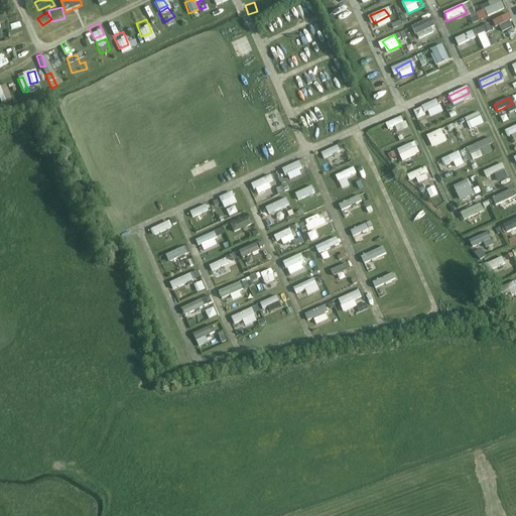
[(423,113),(437,107),(434,101),(421,108),(423,113)]
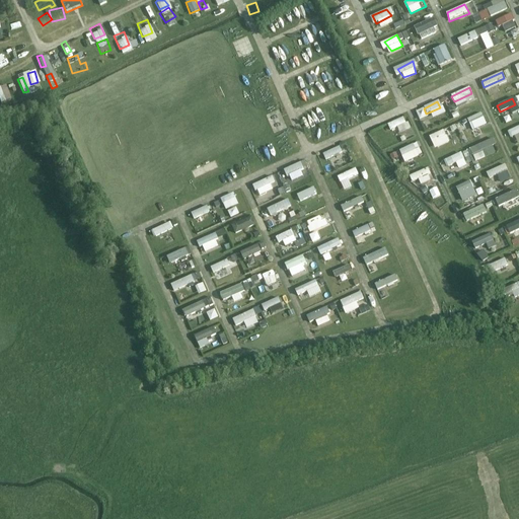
[(466,120),(468,125),(483,119),(480,114),(466,120)]
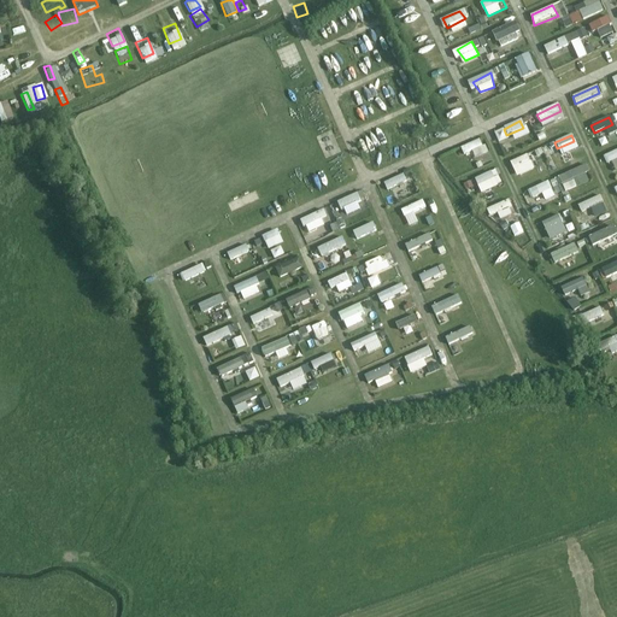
[(463,156),(481,147),(479,140),(459,148),(463,156)]
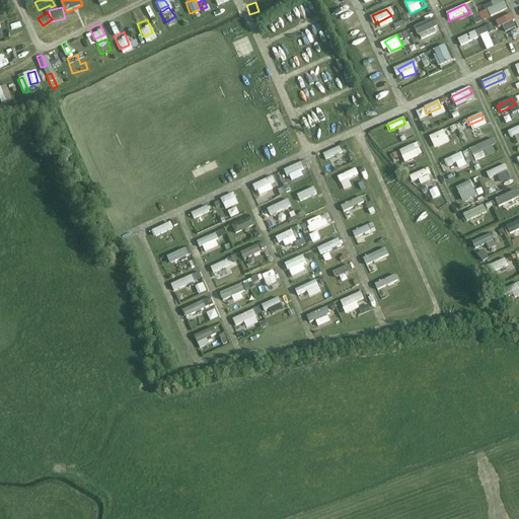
[(518,126),(506,132),(509,139),(518,134),(518,126)]
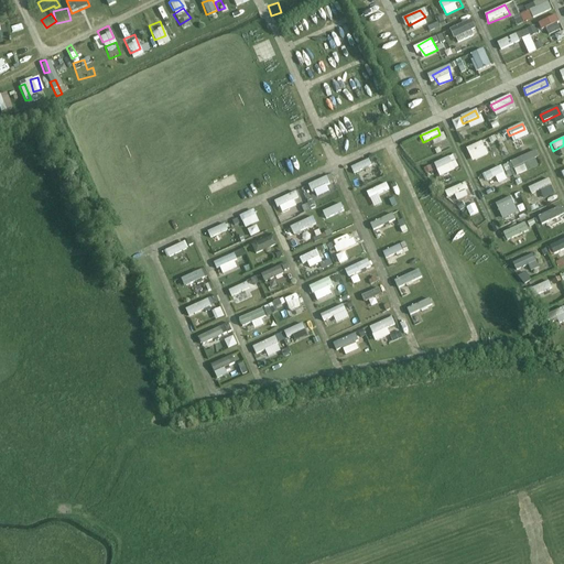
[(467,155),(483,148),(480,142),(465,149),(467,155)]
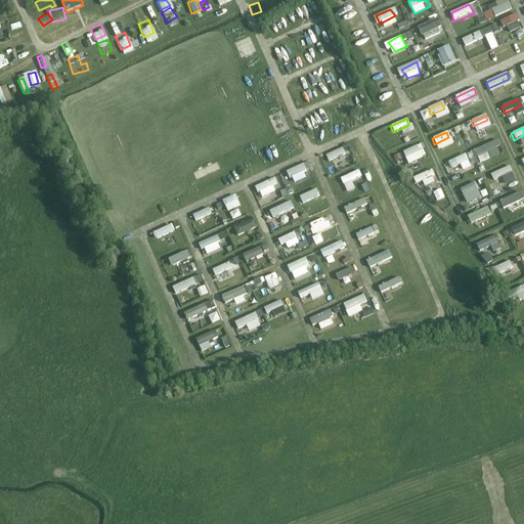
[(476,158),(499,146),(496,140),(473,151),(476,158)]
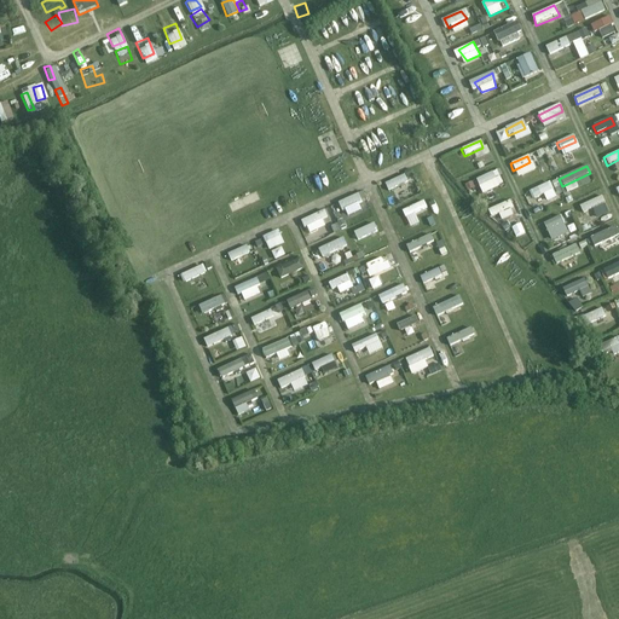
[(478,187),(493,179),(491,173),(474,180),(478,187)]
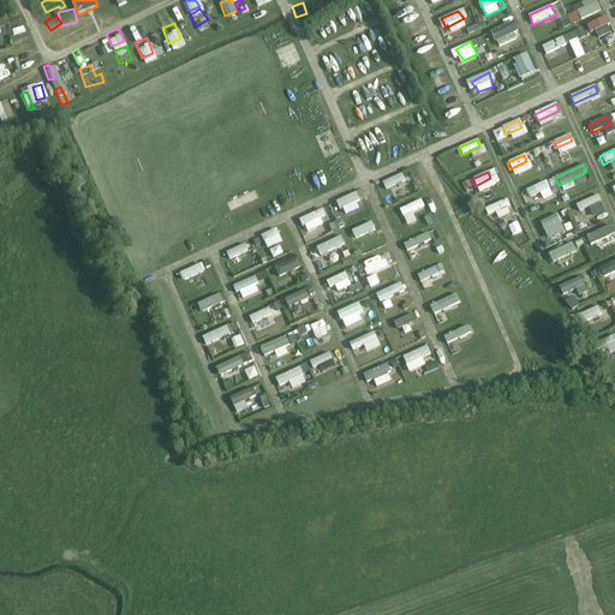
[(404,173),(382,183),(389,187),(406,180),(404,173)]
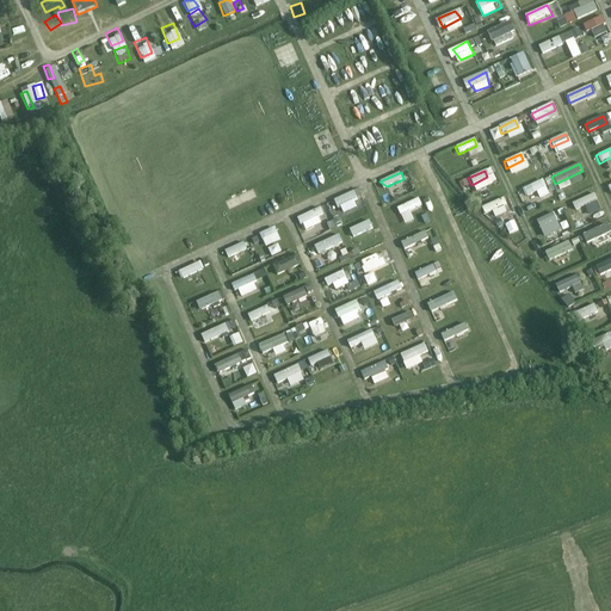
[(520,190),(524,198),(545,189),(541,180),(520,190)]
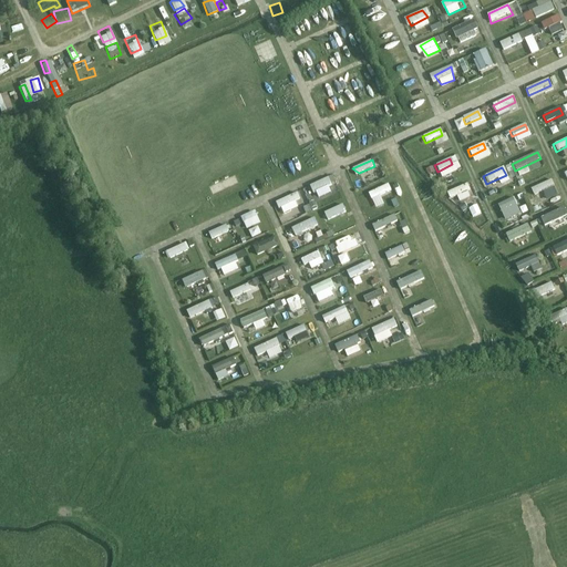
[(330,176),(312,184),(315,193),(331,185),(330,176)]
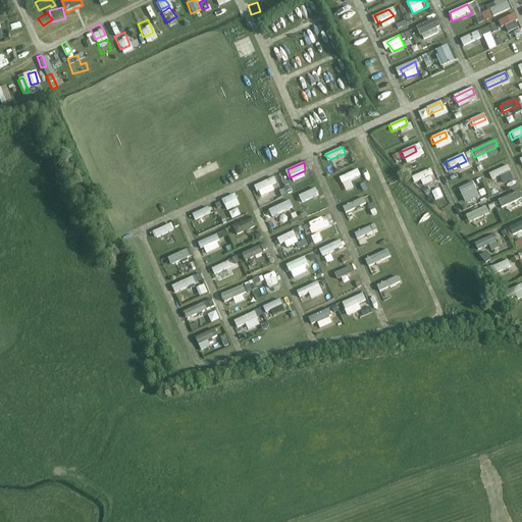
[(509,171),(507,166),(487,174),(490,180),(509,171)]
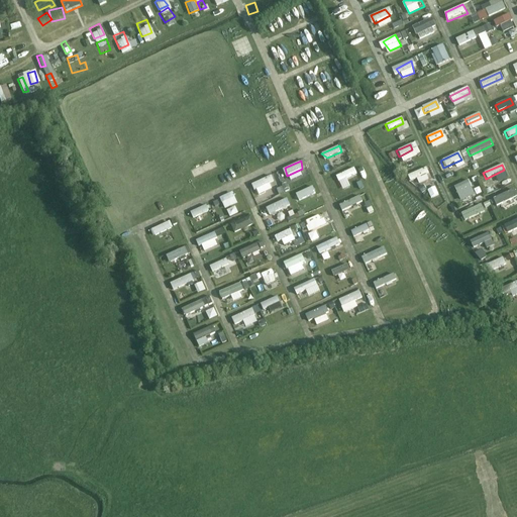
[(354,167),(335,175),(339,182),(357,175),(354,167)]
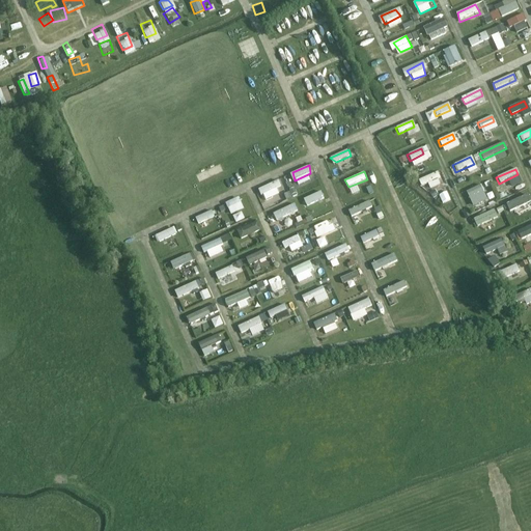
[(417,180),(420,187),(439,178),(436,172),(417,180)]
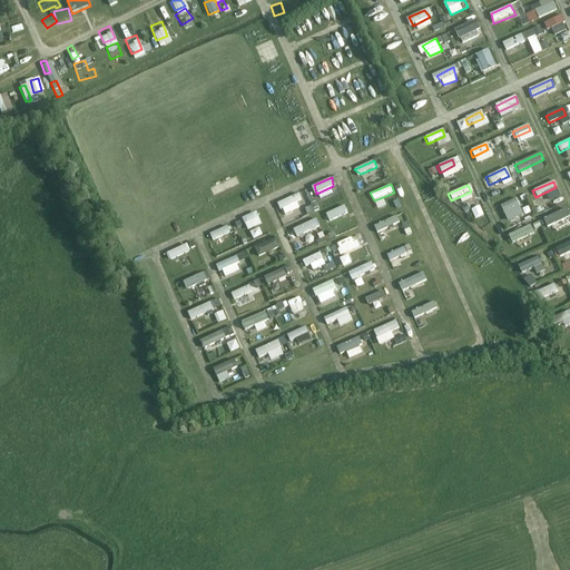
[(300,194),(283,200),(287,214),(303,202),(300,194)]
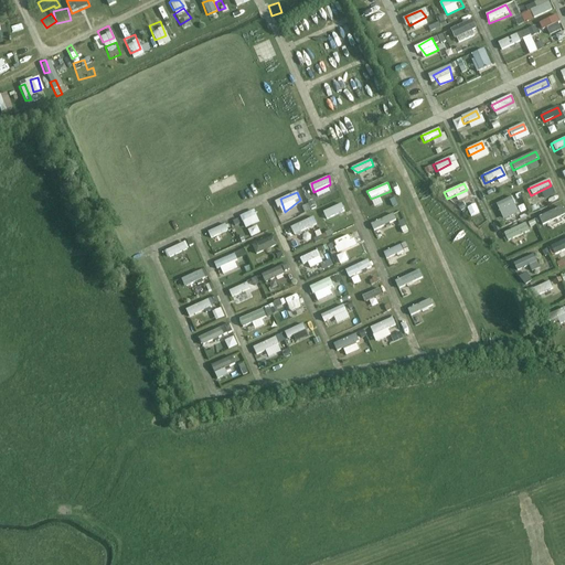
[(499,211),(513,204),(511,198),(497,204),(499,211)]
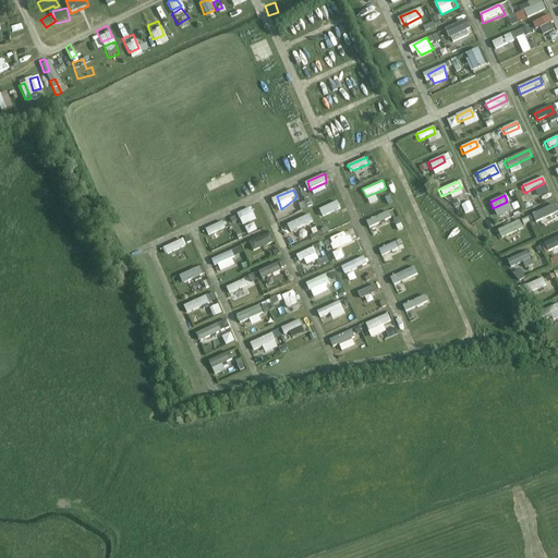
[(337,199),(320,207),(324,216),(340,208),(337,199)]
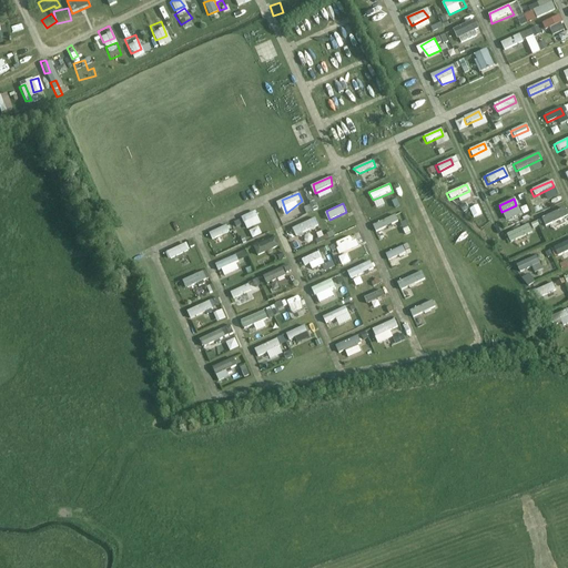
[(543,217),(563,210),(560,203),(540,211),(543,217)]
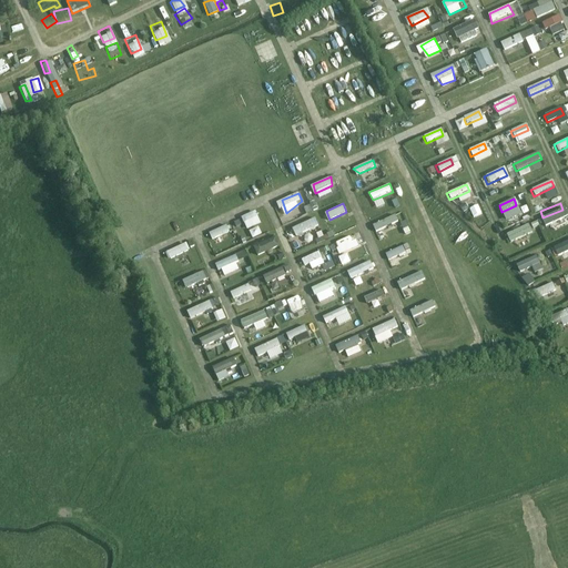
[(561,210),(543,219),(545,225),(565,216),(561,210)]
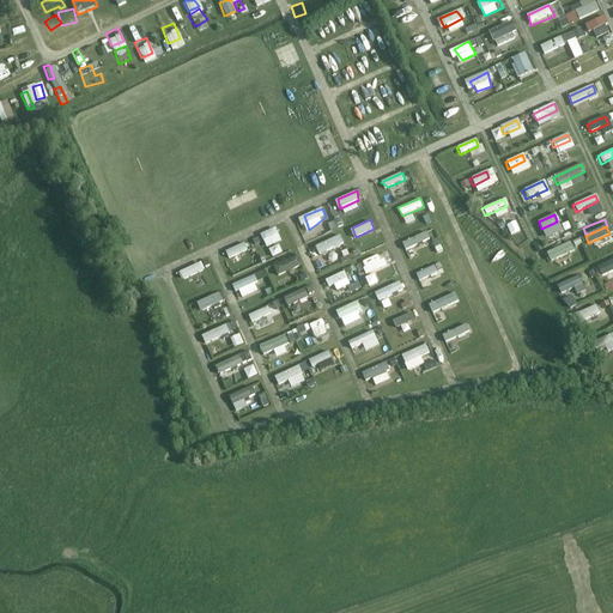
[(274,230),(263,235),(268,247),(279,242),(274,230)]
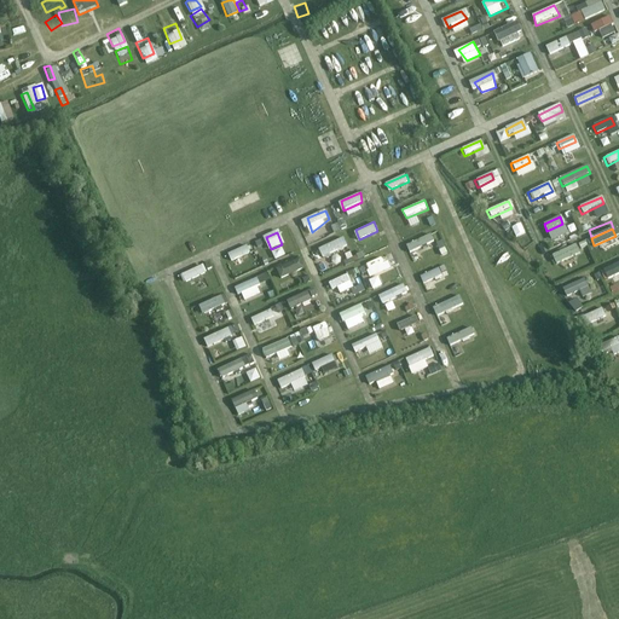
[(343,238),(319,249),(325,258),(347,248),(343,238)]
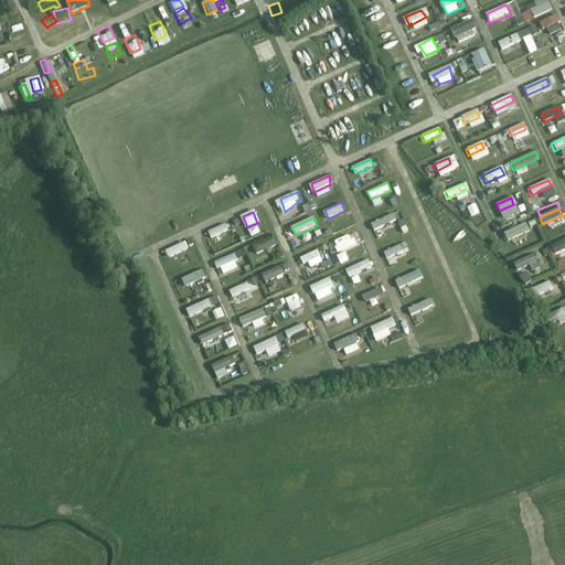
[(388,217),(371,223),(375,234),(393,225),(388,217)]
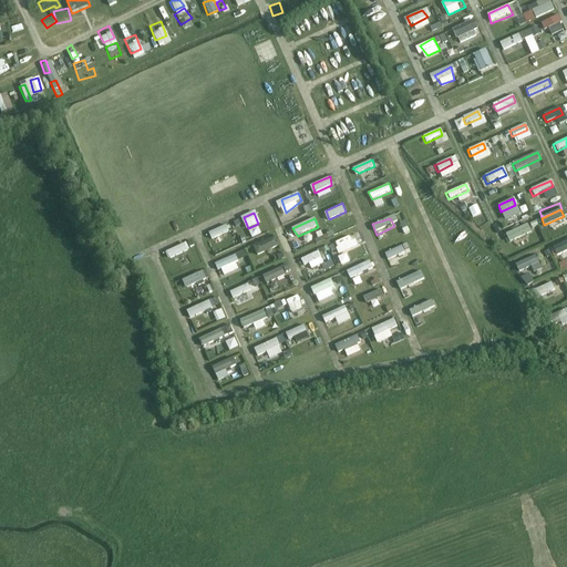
[(506,234),(528,224),(525,218),(504,227),(506,234)]
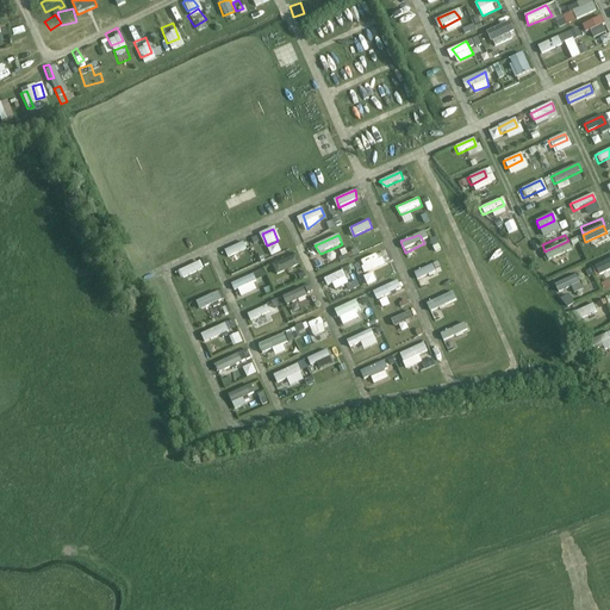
[(243,242),(225,250),(230,257),(246,248),(243,242)]
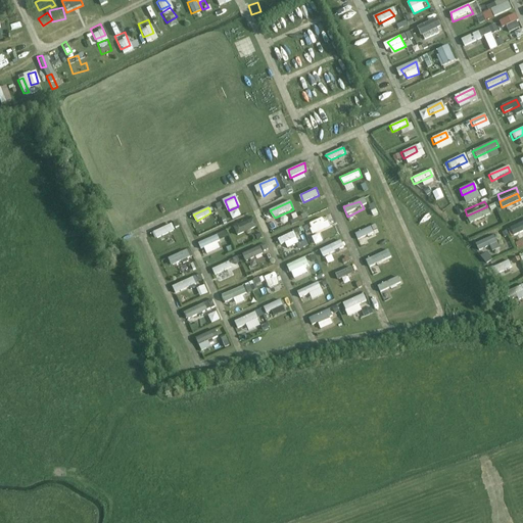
[(465,217),(468,224),(488,215),(485,207),(465,217)]
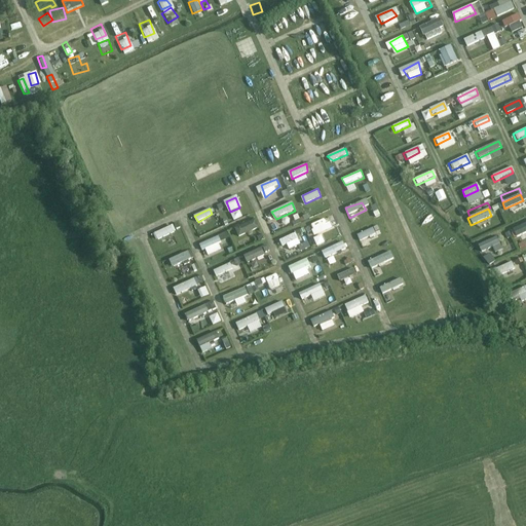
[(255,219),(236,228),(239,236),(258,228),(255,219)]
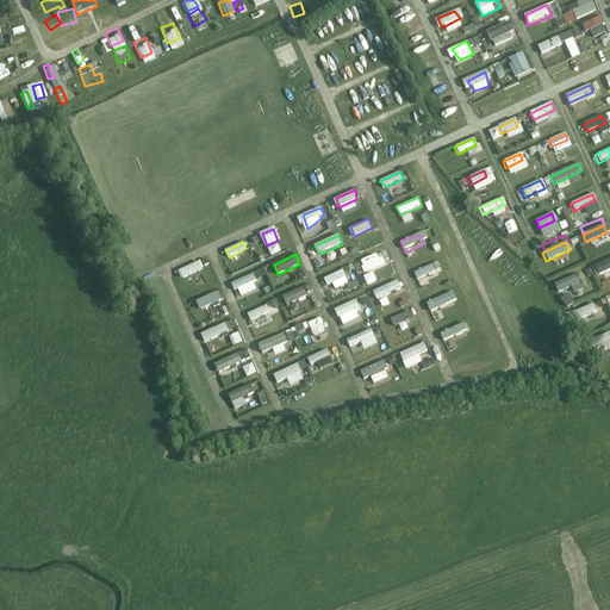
[(378,254),(362,260),(365,273),(386,266),(378,254)]
